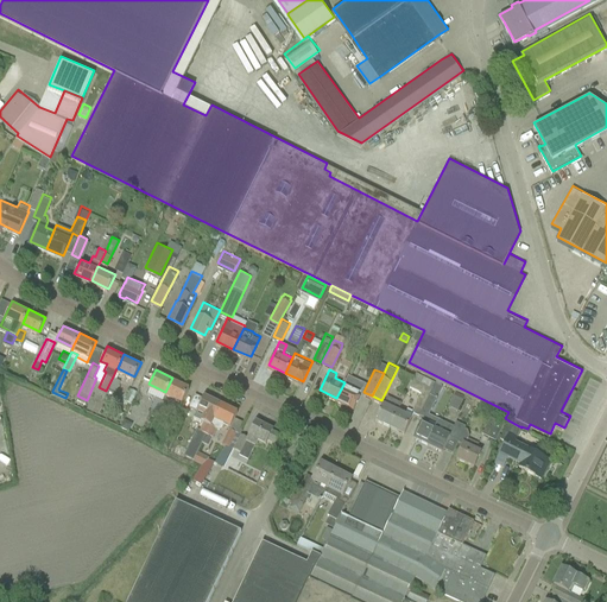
[(114,374),(109,384),(115,387),(120,378),(114,374)]
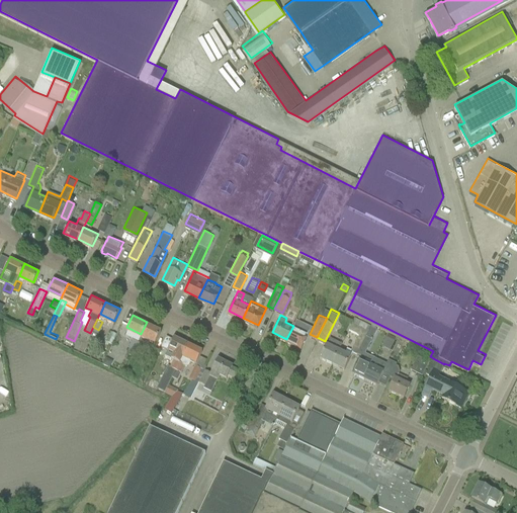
[(339,347),(333,361),(345,366),(353,349),(357,351),(362,342),(369,327),(352,319),(349,326),(360,331),(352,347),(347,345),(345,350),(339,347)]
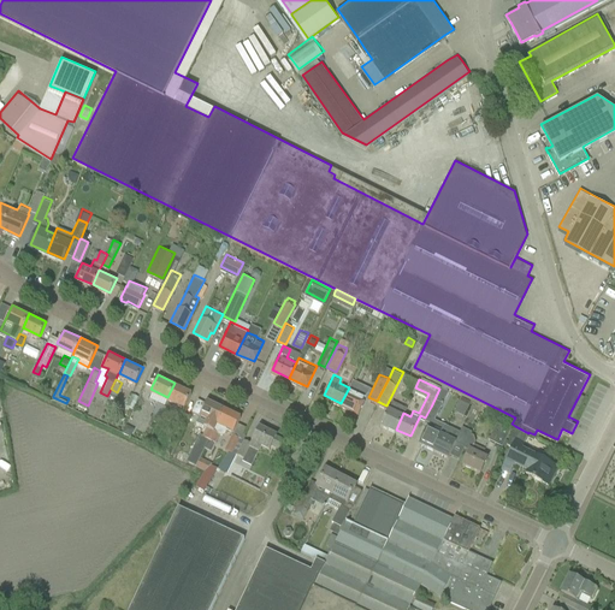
[(175,383),(167,397),(185,406),(193,390),(175,383)]
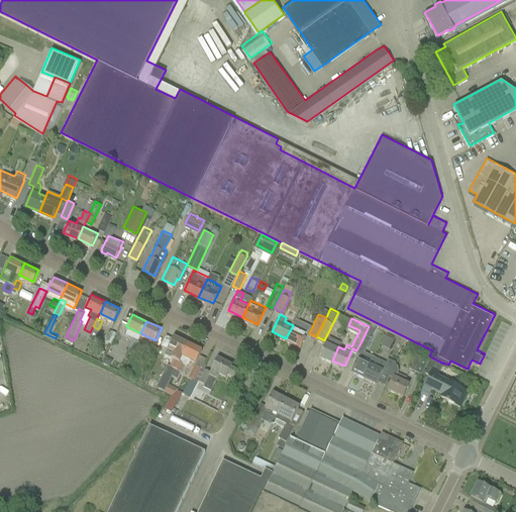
[(362,341),(356,350),(360,352),(363,353),(365,349),(368,344),(371,336),(377,324),(371,321),(369,326),(365,333),(362,341)]
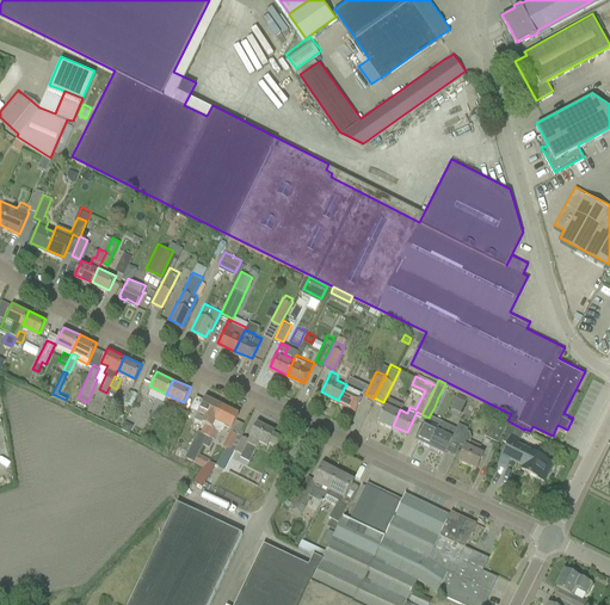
[(346,384),(338,400),(356,408),(365,388),(358,384),(356,389),(346,384)]
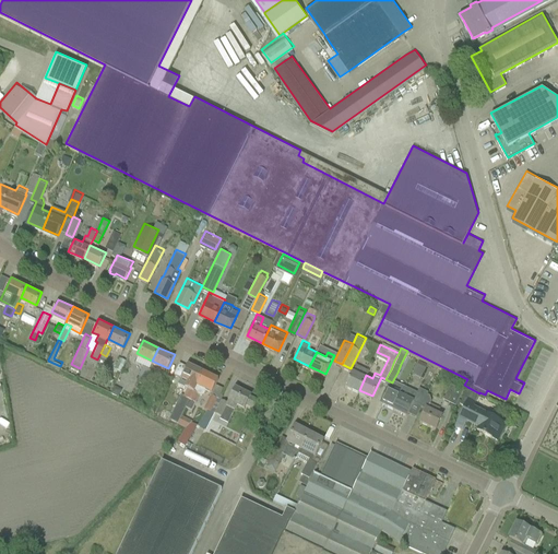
[(413,369),(420,374),(427,362),(419,357),(413,369)]
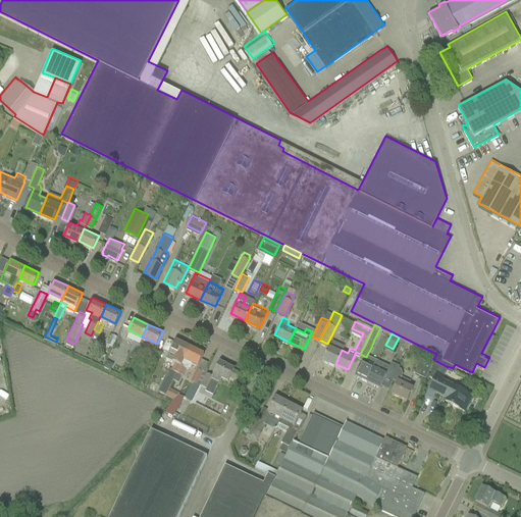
[(168,335),(163,346),(168,348),(172,339),(168,335)]
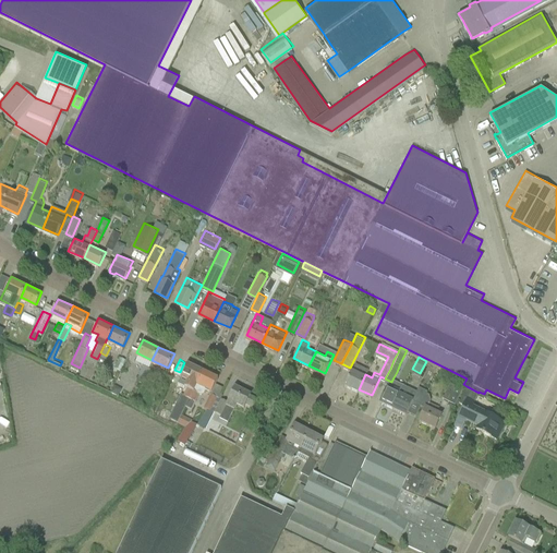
[(186,404),(204,368),(188,360),(181,373),(189,377),(185,383),(189,385),(184,393),(181,391),(169,415),(178,418),(181,411),(185,403),(186,404)]
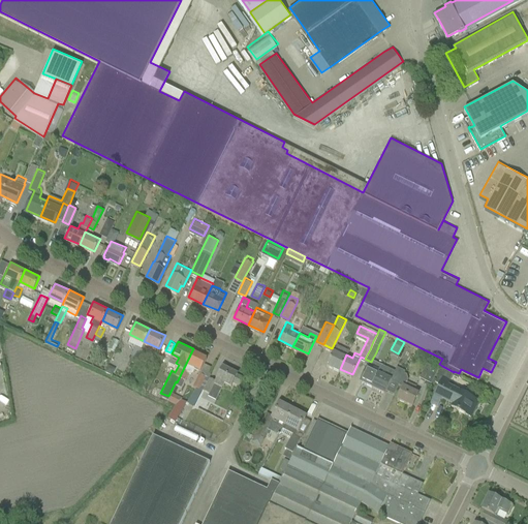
[(328,363),(340,369),(346,355),(349,347),(337,341),(328,363)]
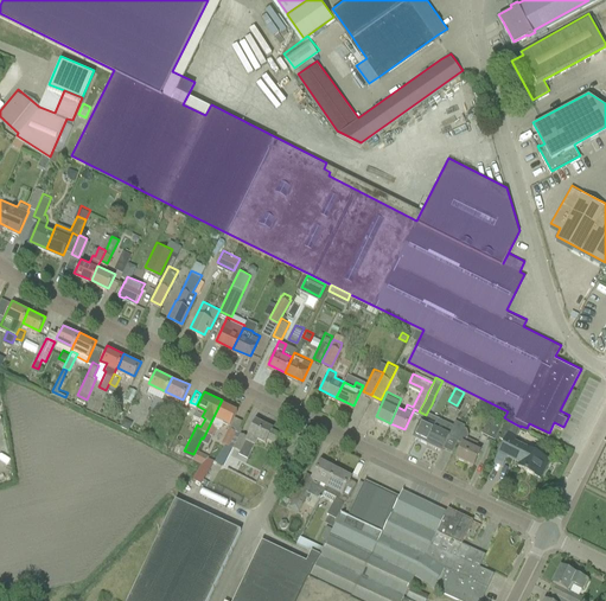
[(148,409),(154,411),(158,406),(165,409),(168,400),(155,394),(148,409)]
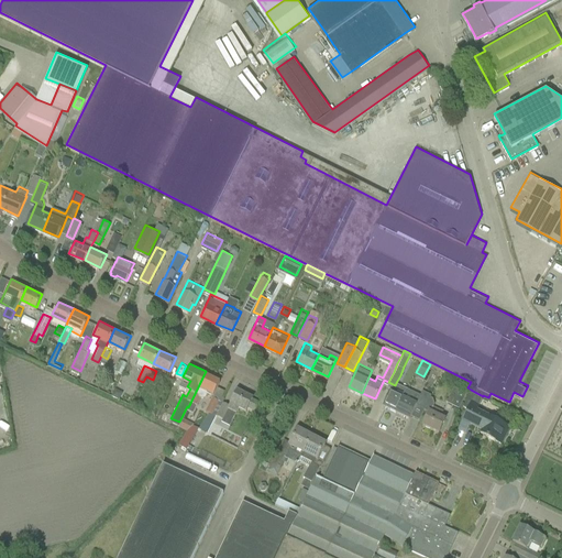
[(210,374),(206,371),(188,407),(194,409),(197,402),(198,402),(202,394),(205,395),(208,389),(215,392),(220,379),(219,379),(221,375),(212,371),(210,374)]
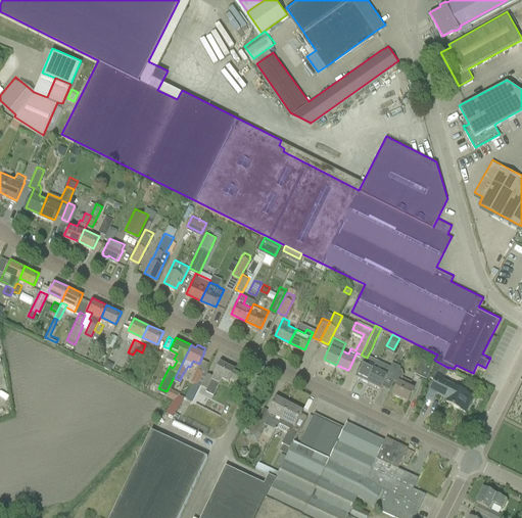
[(145,371),(141,379),(147,382),(161,351),(155,348),(144,370),(145,371)]
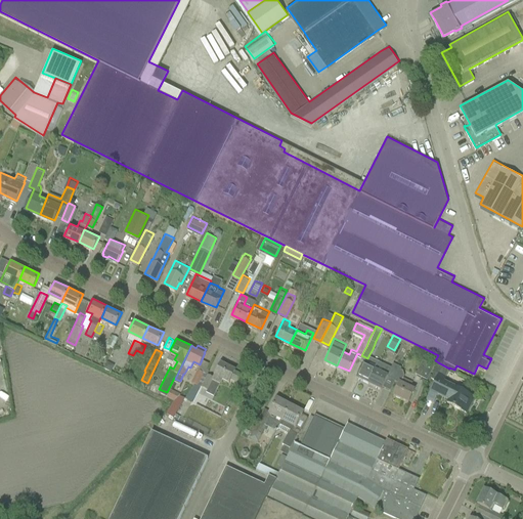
[(361,365),(357,375),(369,381),(380,358),(369,354),(367,358),(365,357),(363,361),(361,365)]
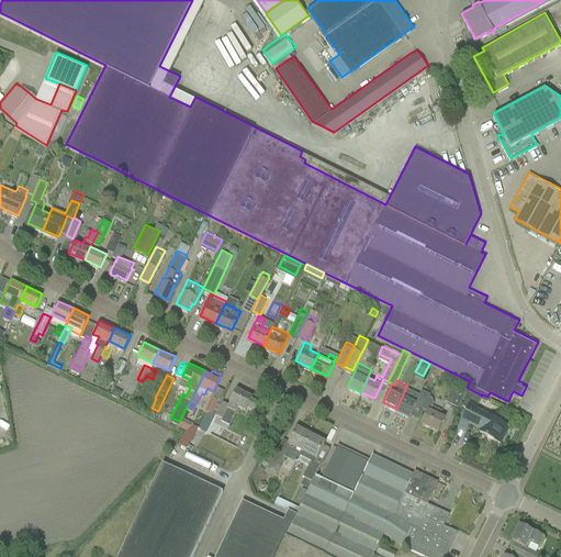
[(447,398),(459,403),(467,389),(455,382),(447,398)]
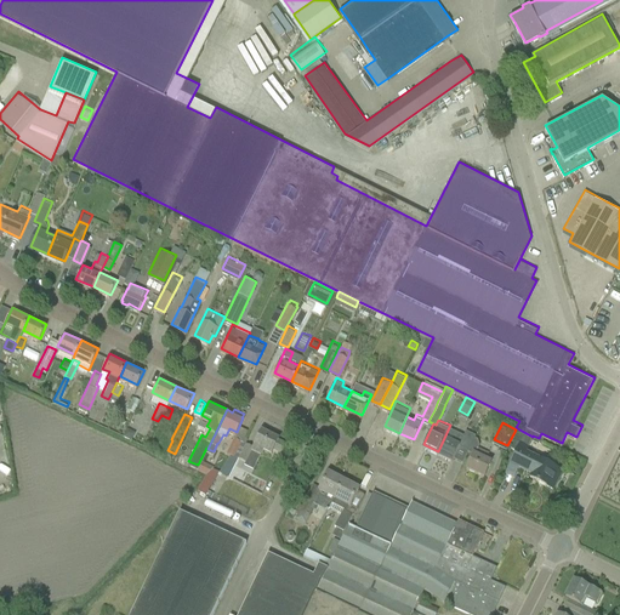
[(128,425),(124,432),(132,436),(135,432),(132,427),(128,425)]
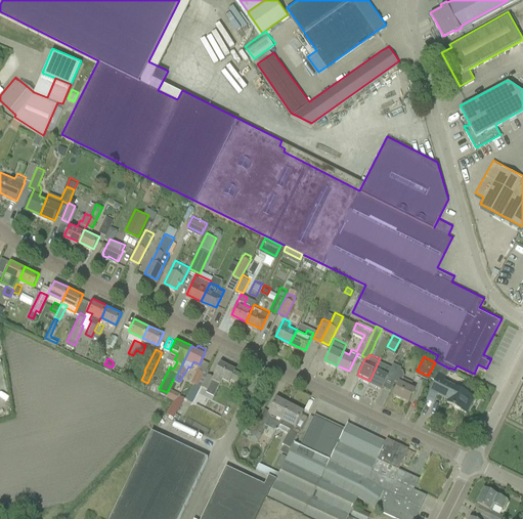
[(383,384),(390,387),(401,365),(402,364),(393,360),(392,364),(380,358),(369,381),(382,387),(383,384)]
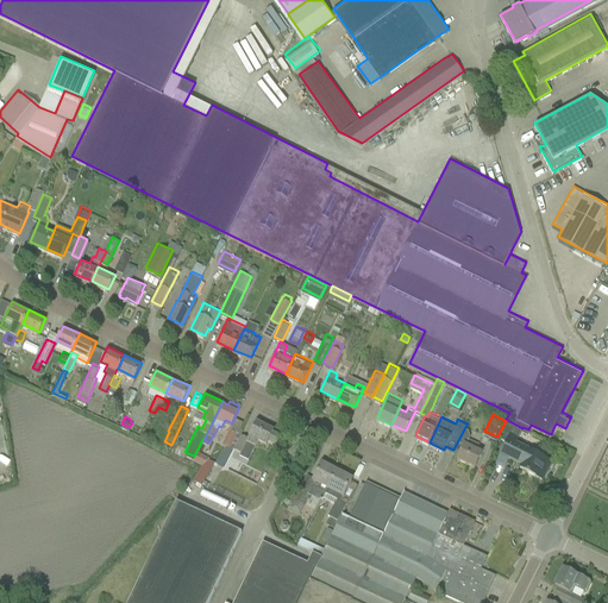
[(223,441),(226,443),(215,459),(226,464),(234,447),(249,454),(258,437),(267,441),(269,437),(277,441),(282,432),(274,427),(257,419),(249,435),(230,427),(223,441)]
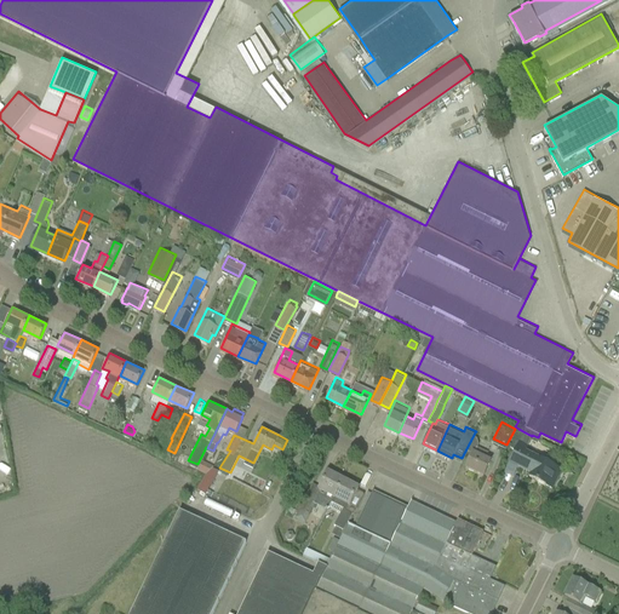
[(532,436),(519,429),(511,445),(516,447),(510,459),(519,463),(520,462),(532,468),(529,472),(552,483),(562,465),(526,448),(532,436)]
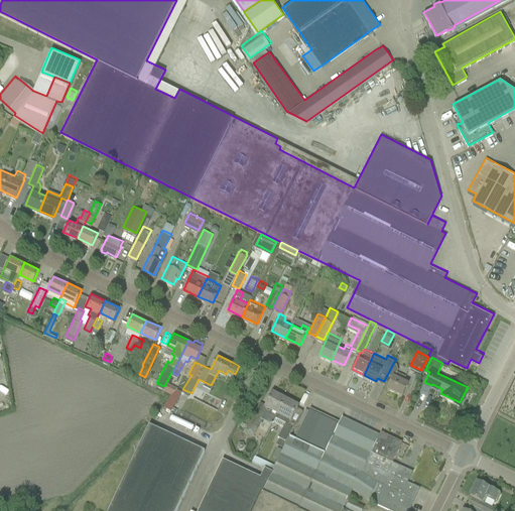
[(395,360),(384,381),(385,381),(389,372),(394,374),(388,386),(402,393),(409,380),(404,378),(406,373),(398,369),(398,367),(397,361),(395,360)]
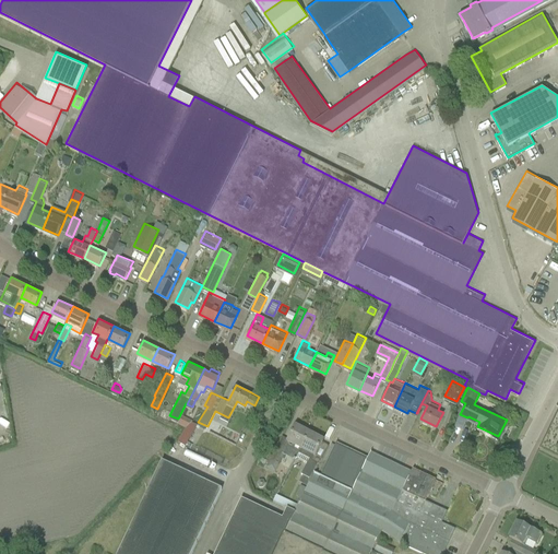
[(178,419),(178,421),(187,424),(191,420),(192,419),(193,417),(181,412),(178,419)]
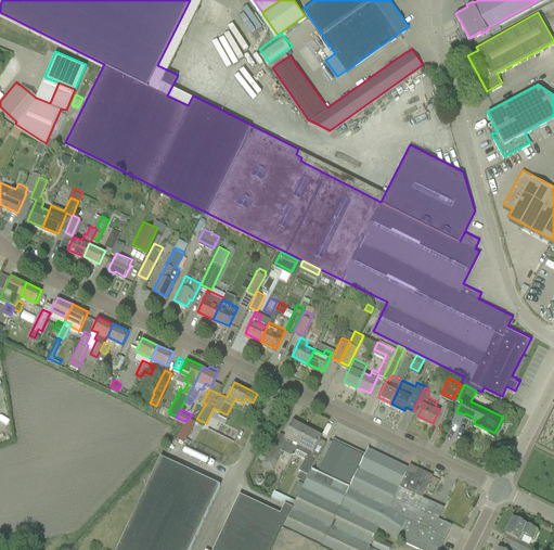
[(177,435),(184,439),(196,419),(191,416),(190,417),(185,421),(177,435)]
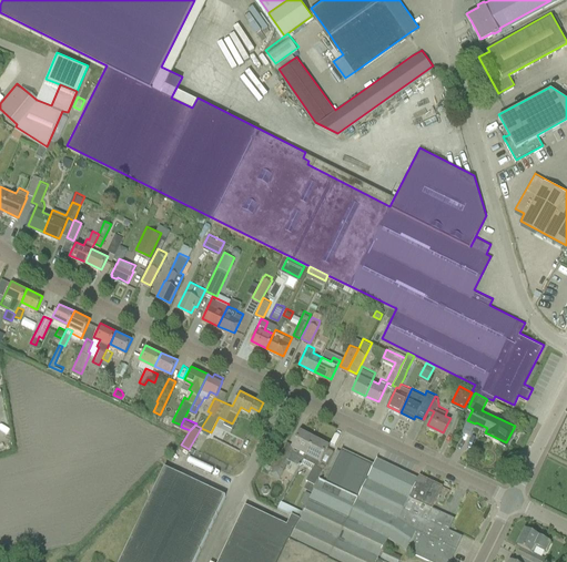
[(299,459),(302,460),(314,436),(301,429),(293,445),(290,451),(283,447),(271,469),(280,474),(289,458),(297,462),(299,459)]
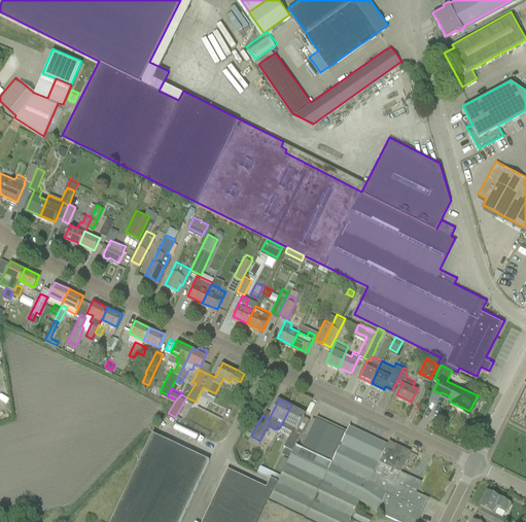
[(291,405),(280,427),(289,432),(284,444),(286,445),(284,449),(291,453),(304,429),(297,426),(305,412),(291,405)]
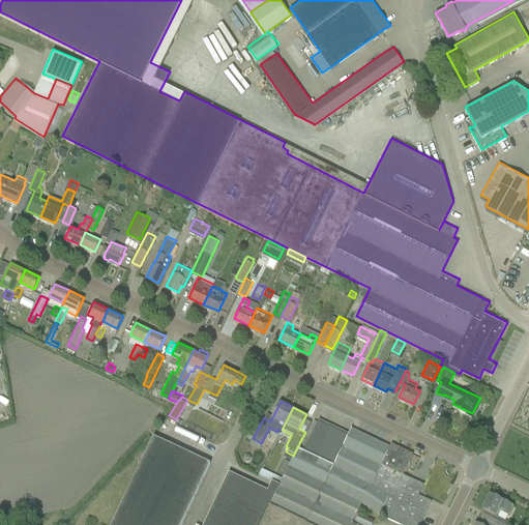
[(202,524),(349,524),(351,522),(353,518),(362,500),(380,512),(408,524),(410,524),(418,524),(431,498),(394,480),(400,470),(403,472),(413,451),(391,441),(390,443),(352,426),(350,431),(320,416),(315,426),(304,448),(299,445),(283,475),(262,466),(260,471),(272,477),(267,487),(229,469),(202,524)]
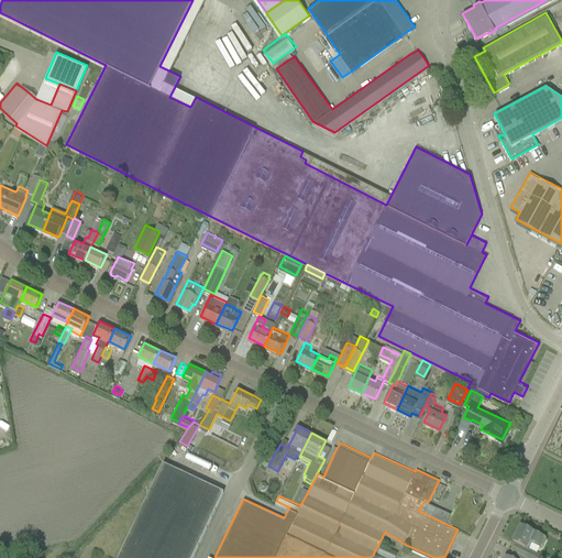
[(163,461),(117,557),(190,557),(223,489),(163,461)]
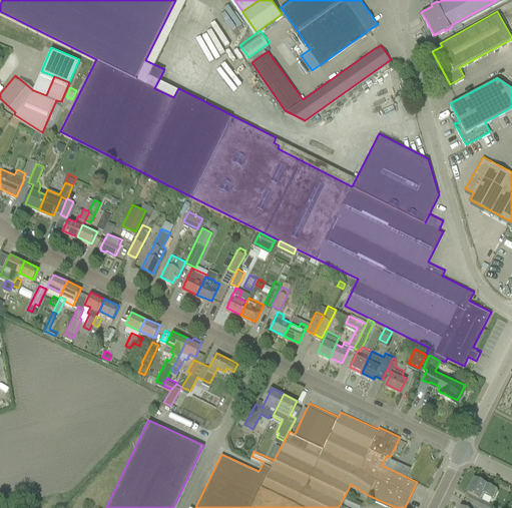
[(467,490),(480,496),(483,489),(493,494),(497,487),(475,475),(467,490)]
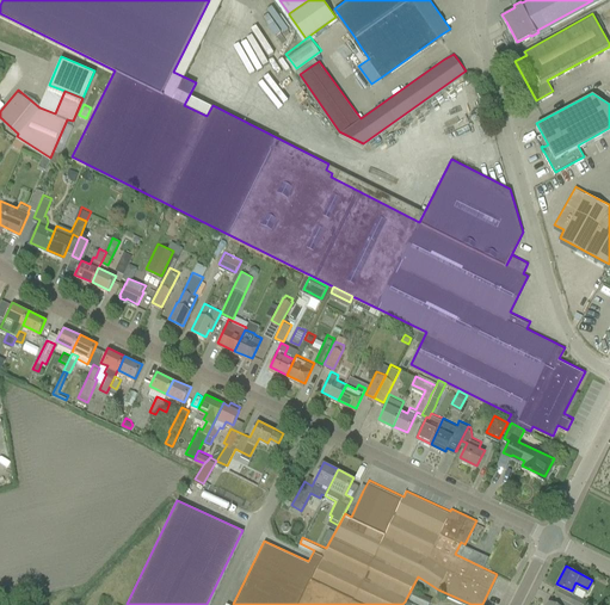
[(410,597),(427,604),(432,597),(414,587),(410,597)]
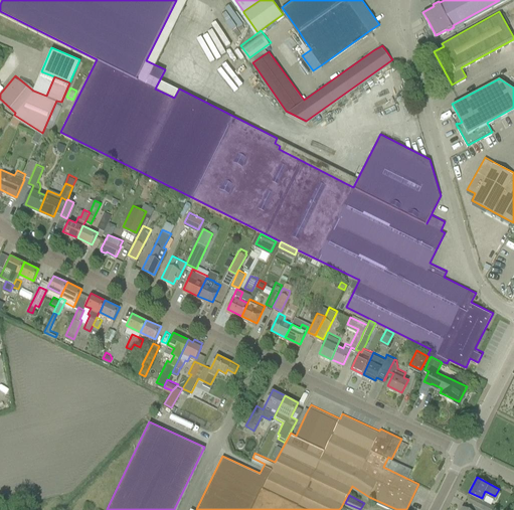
[(484,499),(480,506),(486,509),(488,509),(491,509),(494,504),(493,503),(484,499)]
